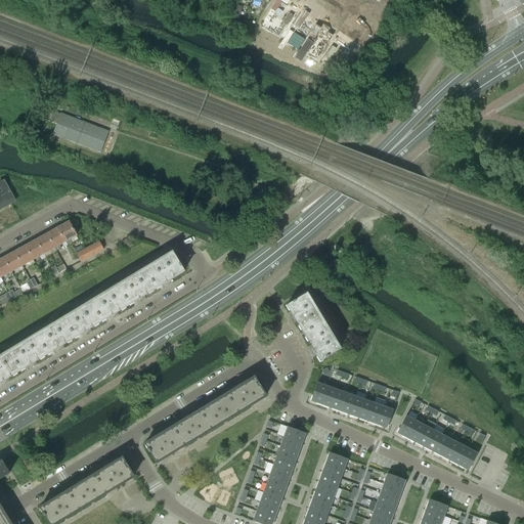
[(346,0),(323,0),(339,10),(346,0)]
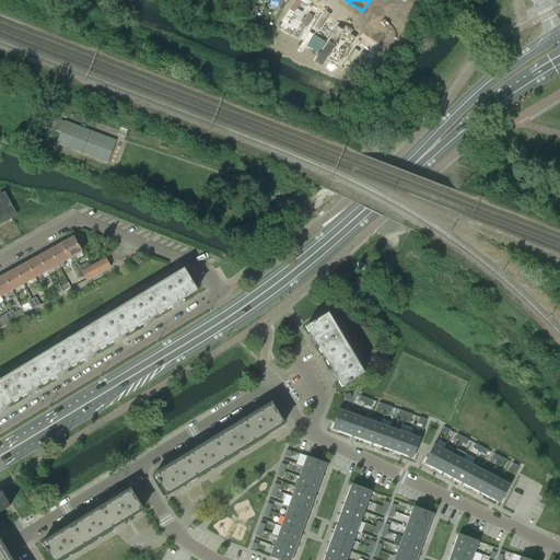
[(54,131),(58,120),(50,117),(46,128),(54,131)]
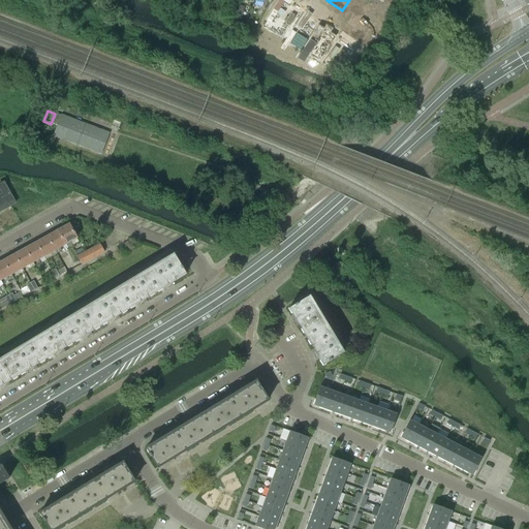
[(101,154),(110,133),(61,115),(53,136),(101,154)]
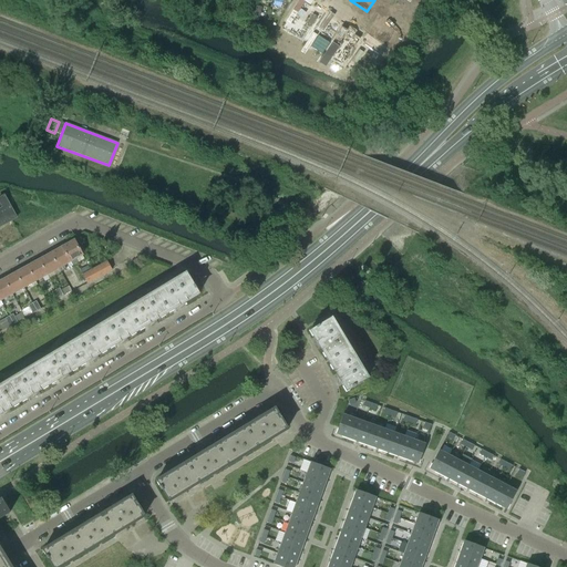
[(0,226),(17,218),(4,196),(0,197),(0,226)]
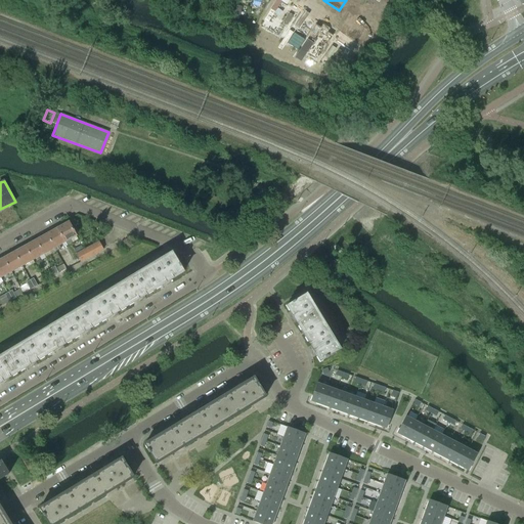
[(68,222),(57,228),(64,243),(76,235),(68,222)]
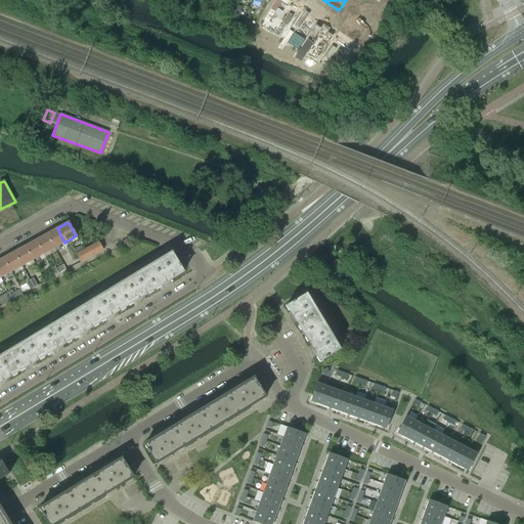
[(57,228),(46,234),(54,248),(64,243),(57,228)]
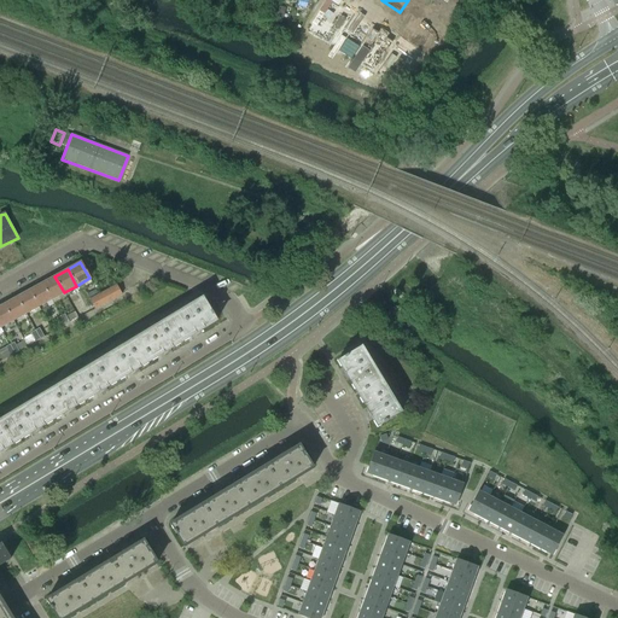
[(64,292),(54,277),(42,284),(51,299),(64,292)]
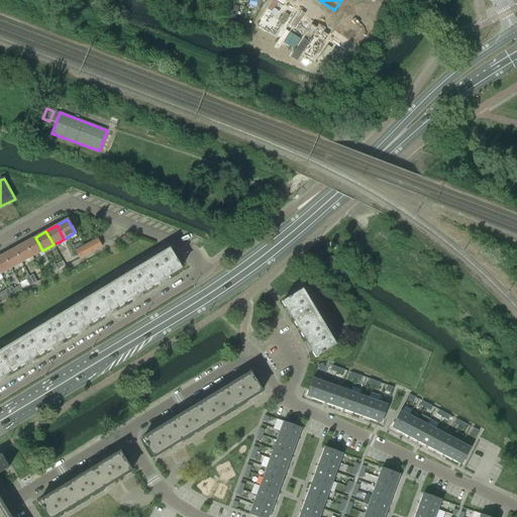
[(35,237),(24,243),(32,256),(42,250),(35,237)]
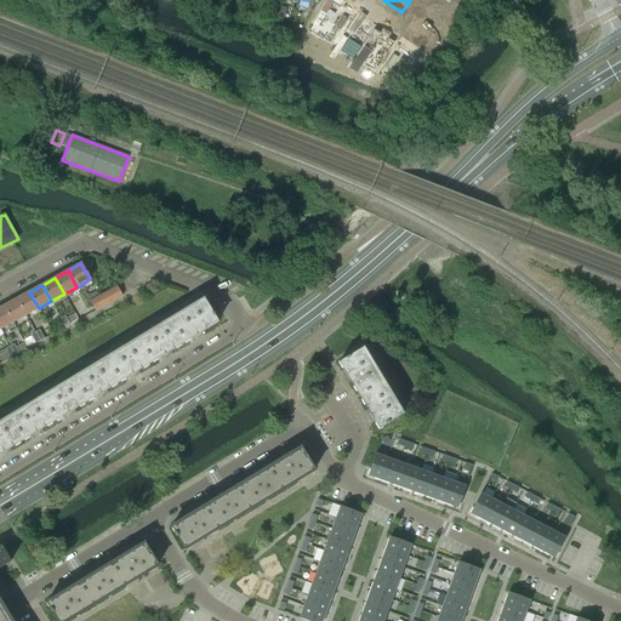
[(90,301),(96,311),(123,296),(117,286),(90,301)]
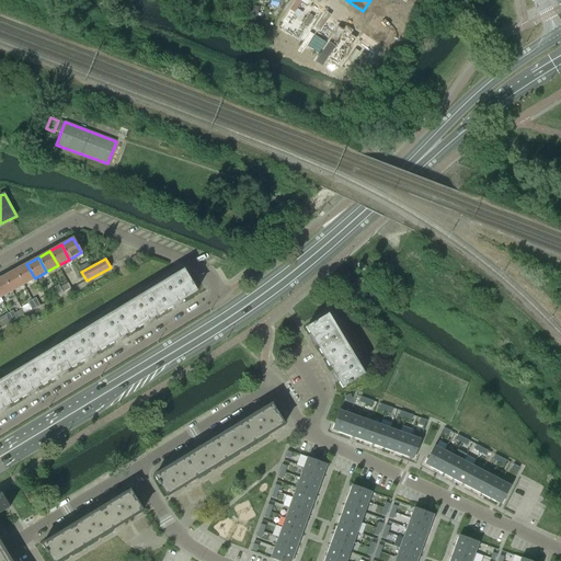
[(23,285),(35,278),(26,264),(15,270),(23,285)]
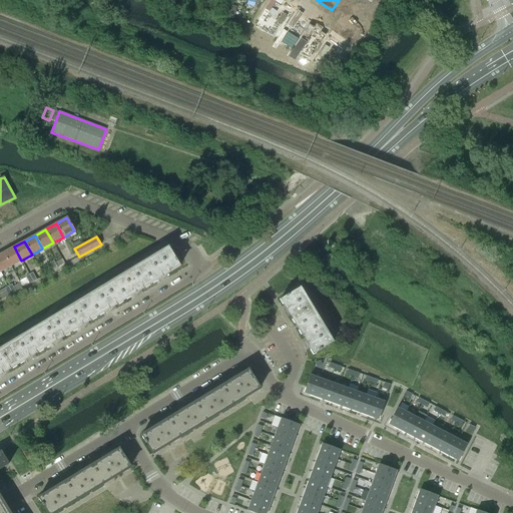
[(14,246),(3,252),(11,266),(21,261),(14,246)]
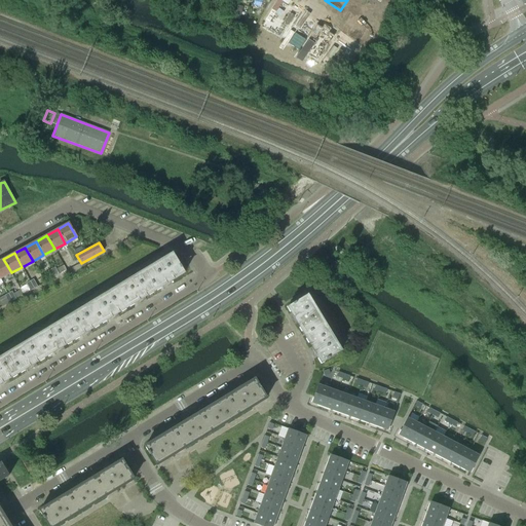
[(158,262),(170,282),(184,272),(180,265),(173,254),(158,262)]
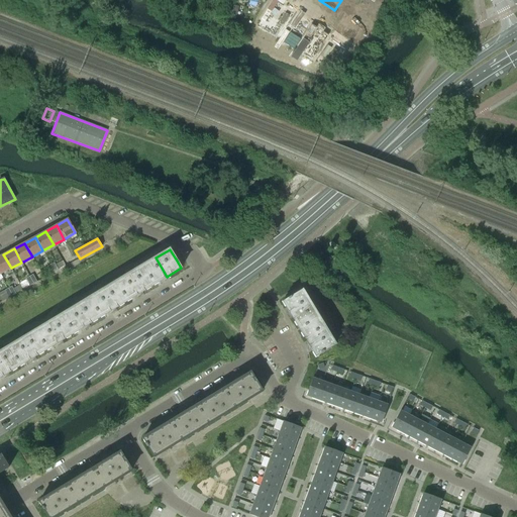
[(0,273),(0,274),(11,268),(3,254),(0,256),(0,273)]
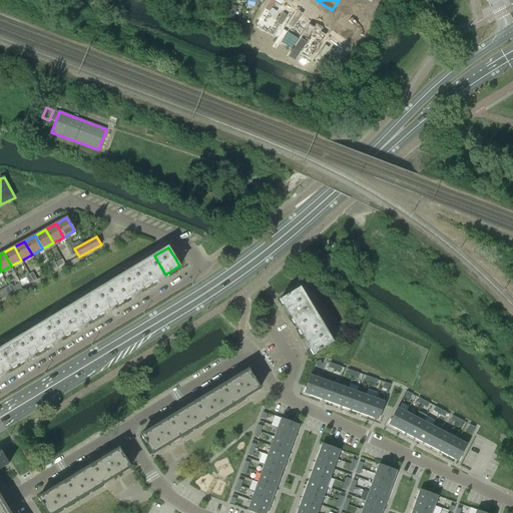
[(154,255),(141,265),(152,283),(165,275),(154,255)]
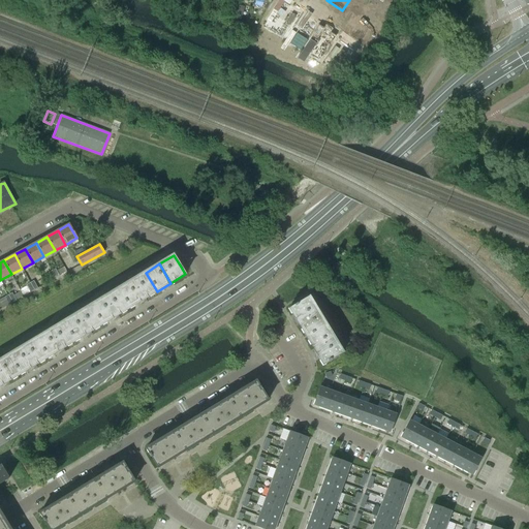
[(132,281),(144,300),(157,291),(146,273),(132,281)]
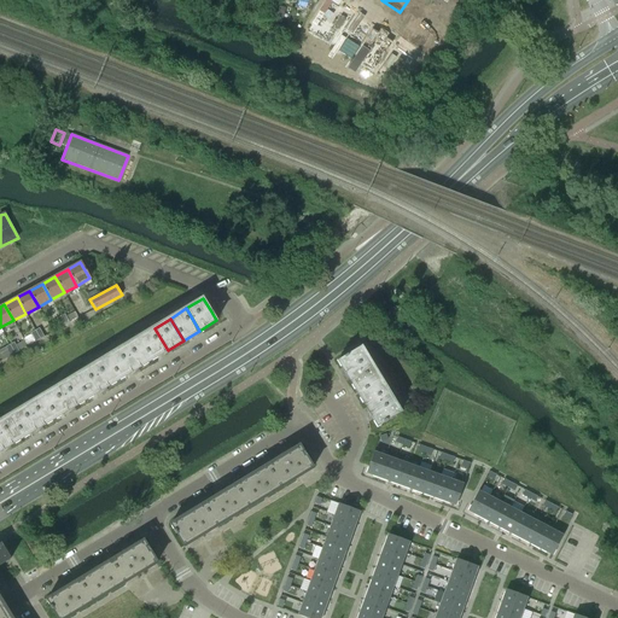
[(40,328),(35,331),(40,339),(45,337),(52,332),(50,327),(41,332),(40,328)]
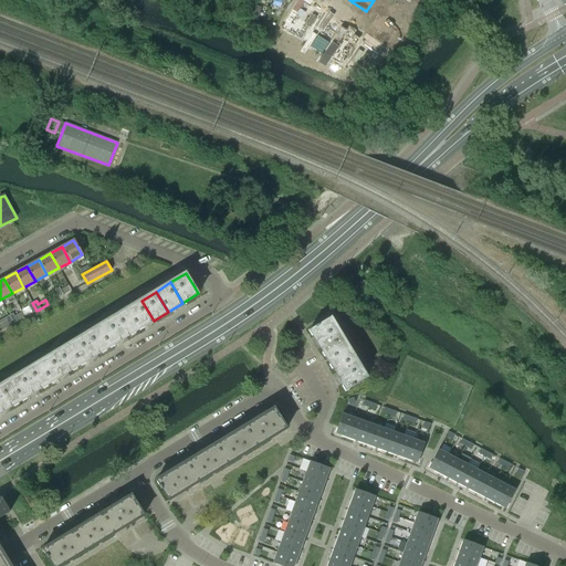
[(142,301),(127,310),(139,329),(154,321),(142,301)]
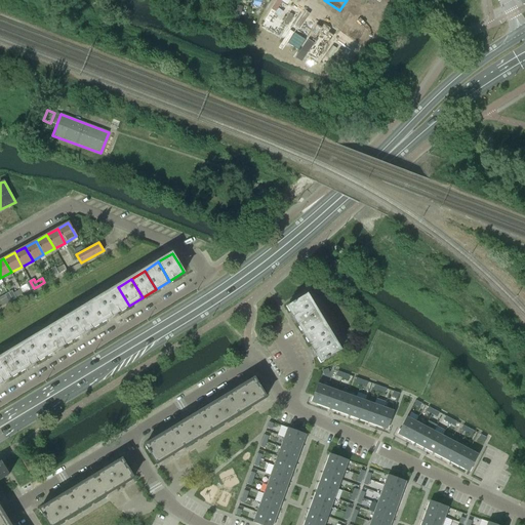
[(104,295),(115,314),(129,306),(118,287),(104,295)]
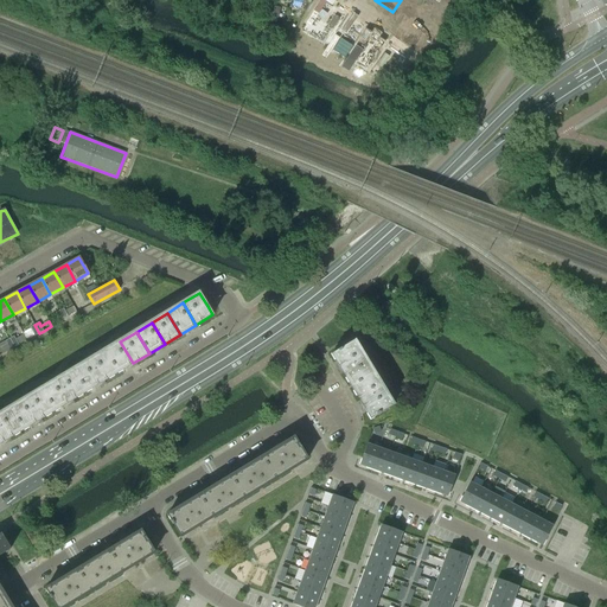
[(120,342),(104,351),(117,372),(133,363),(120,342)]
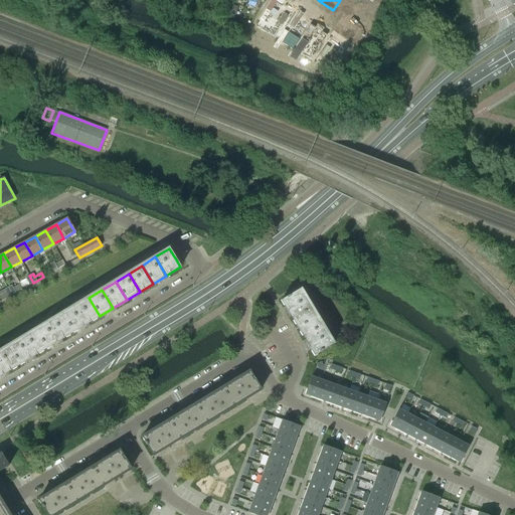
[(290,315),(309,303),(301,290),(290,297),(289,296),(282,301),(290,315)]
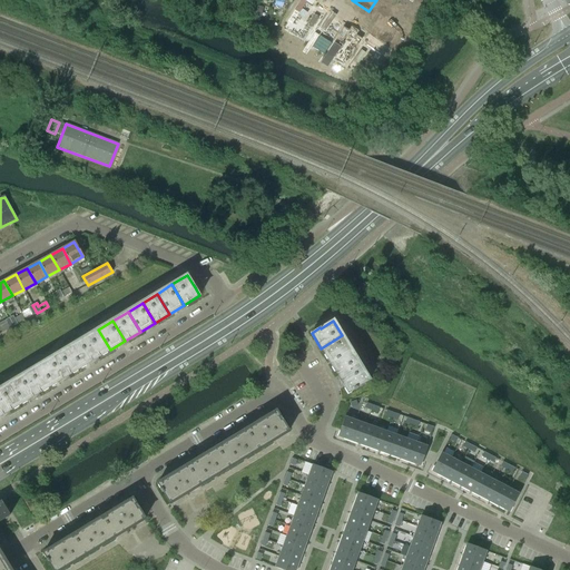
[(84,338),(96,359),(110,350),(98,330),(84,338)]
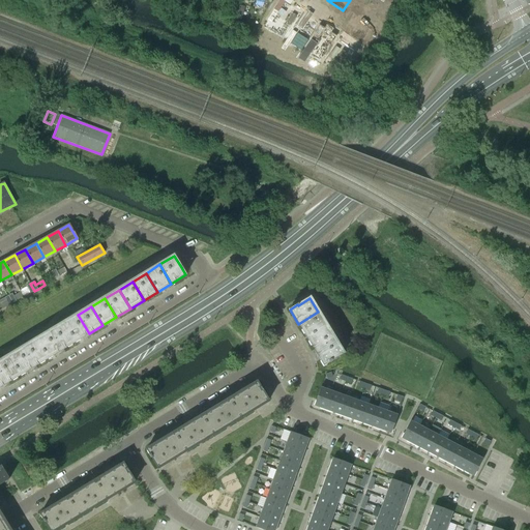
[(298,324),(307,337),(326,326),(318,312),(298,324)]
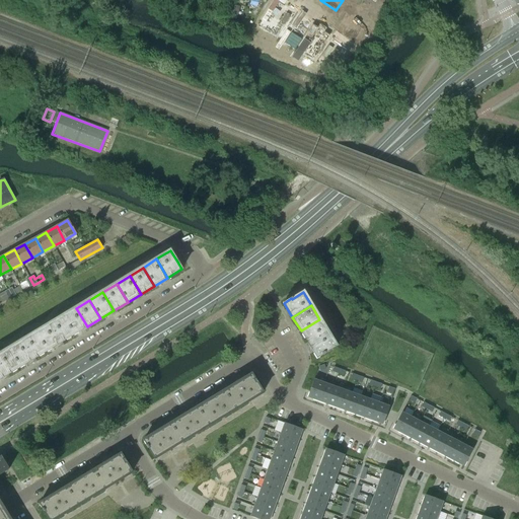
[(76,308),(63,316),(74,335),(87,326),(76,308)]
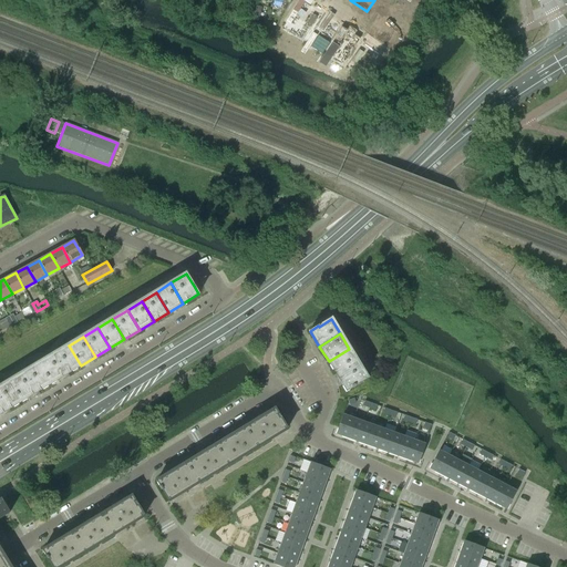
[(53,354),(65,374),(81,366),(69,346),(53,354)]
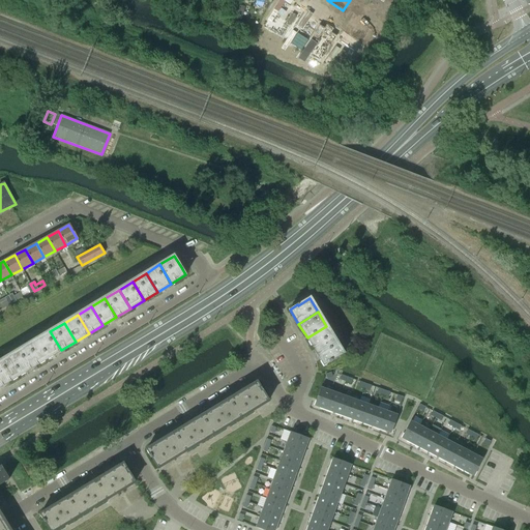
[(307,337),(316,352),(334,340),(326,326),(307,337)]
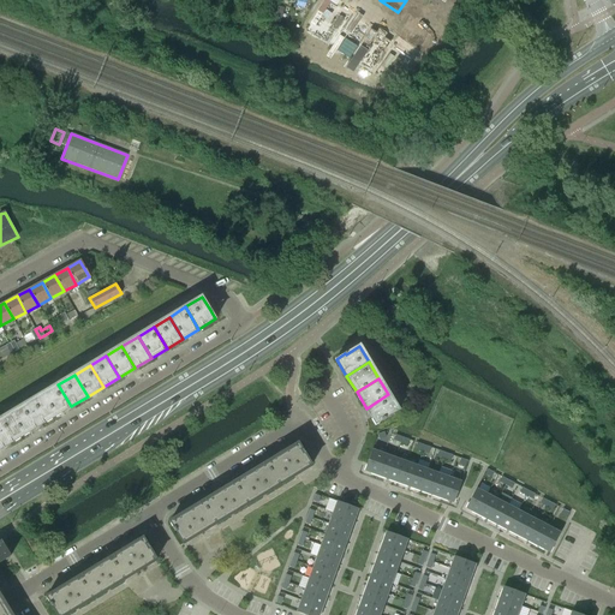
[(58,384),(42,394),(55,416),(71,406),(58,384)]
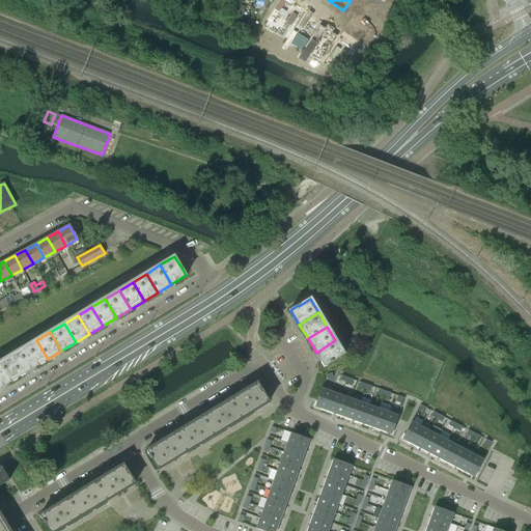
[(23,348),(34,367),(48,359),(36,340),(23,348)]
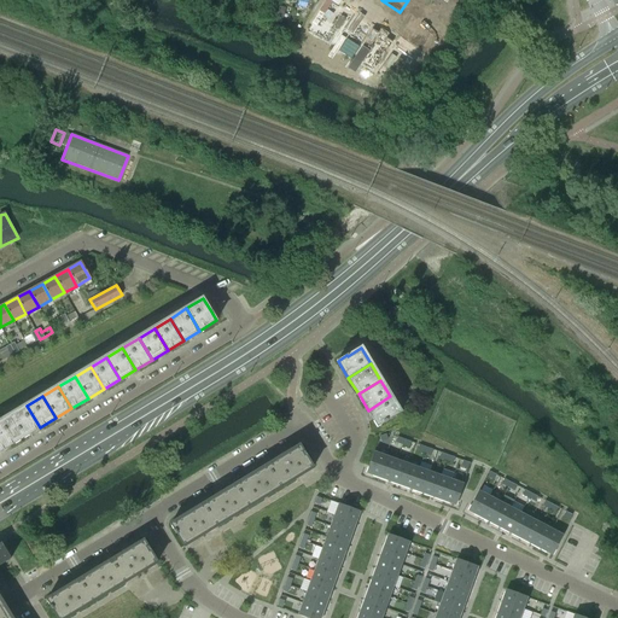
[(400,413),(390,396),(368,410),(378,426),(386,421),(400,413)]
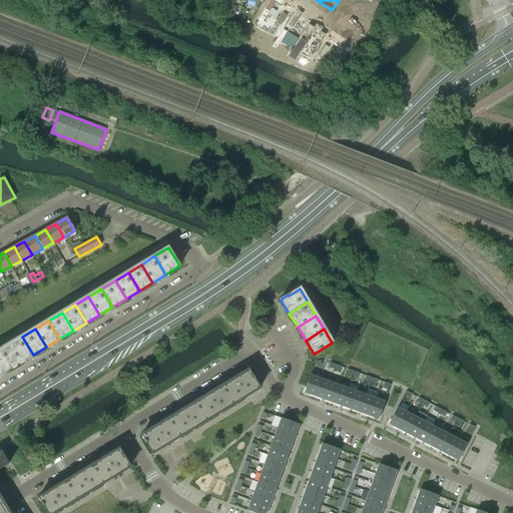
[(22,337),(8,345),(20,363),(33,355),(22,337)]
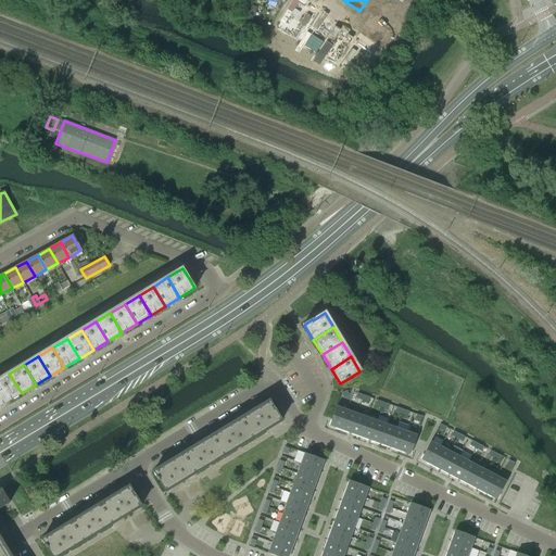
[(0,378),(0,390),(7,402),(22,393),(9,374),(0,378)]
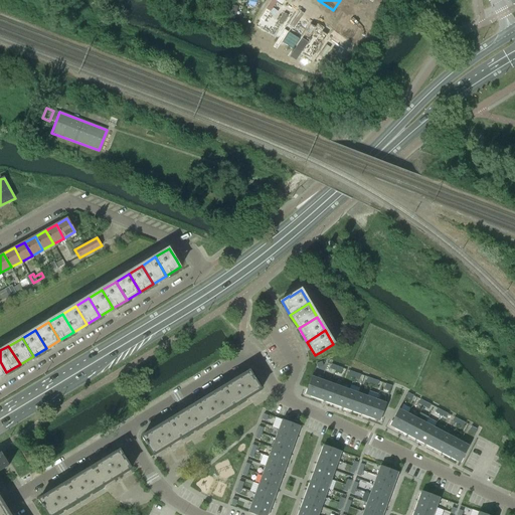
[(235,380),(246,398),(261,389),(253,379),(254,378),(249,371),(235,380)]
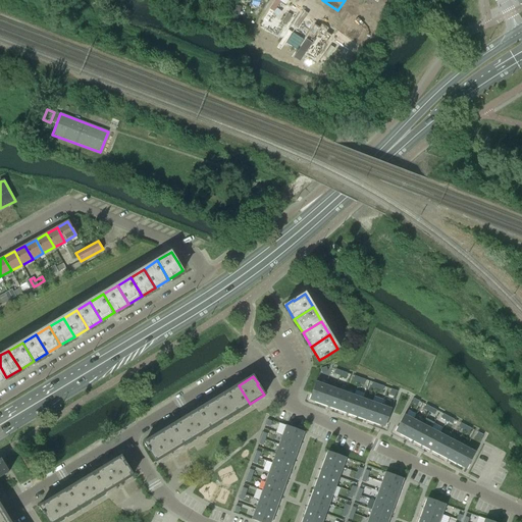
[(326,385),(324,384),(316,381),(309,400),(319,403),(326,385)]
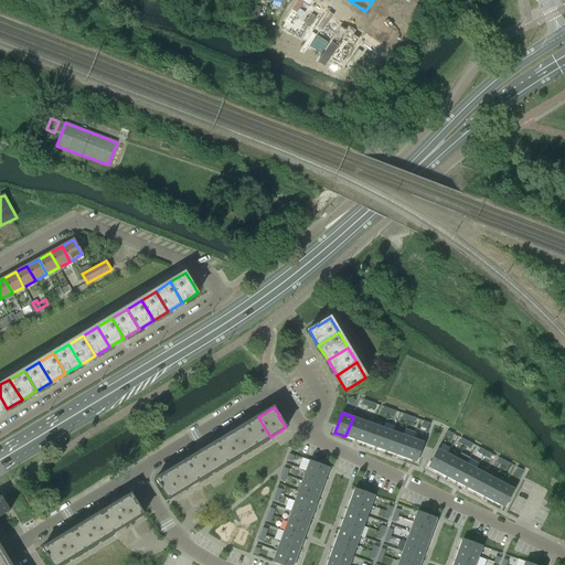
[(270,437),(258,417),(244,426),(256,446),(270,437)]
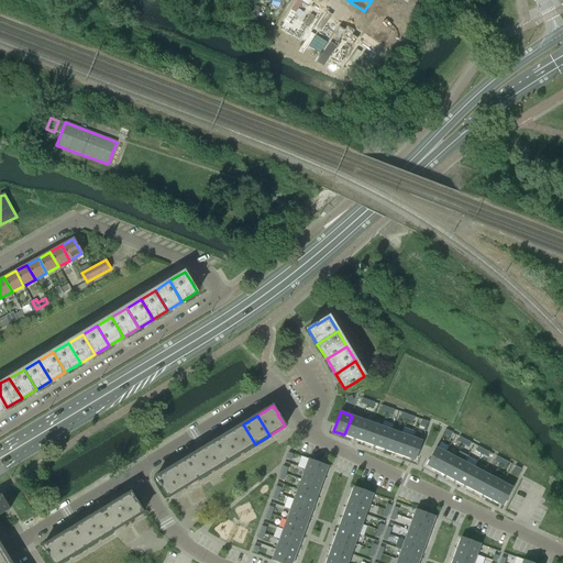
[(362,419),(354,417),(352,416),(344,434),(354,439),(362,419)]
